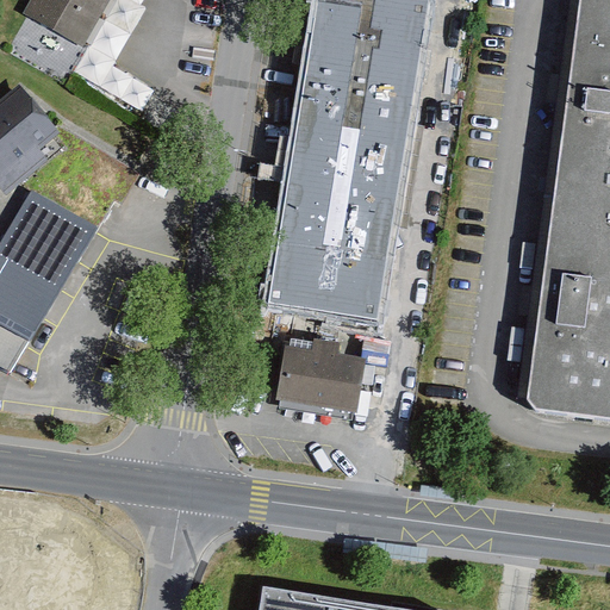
[(116,0),(30,0),(23,13),(88,50),(98,33),(116,0)]
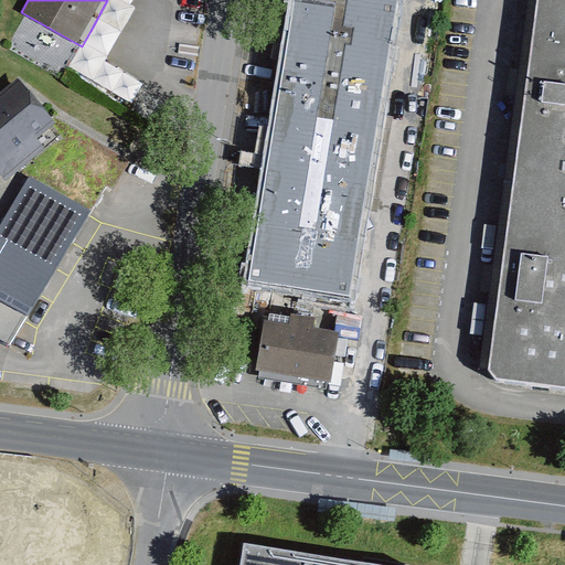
[(401,0),(291,0),(245,280),(351,298),(401,0)]
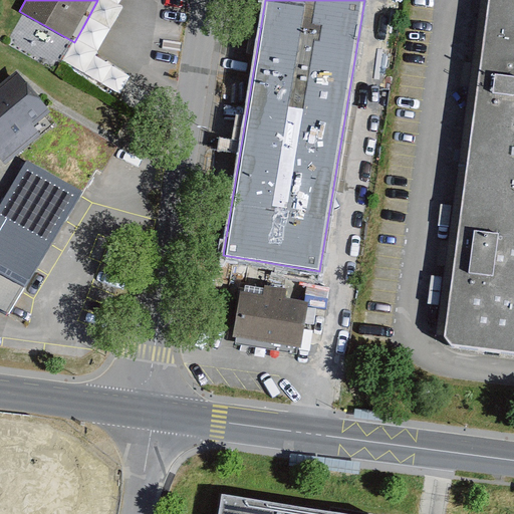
[(513,0),(488,0),(445,340),(453,351),(513,358),(513,0)]
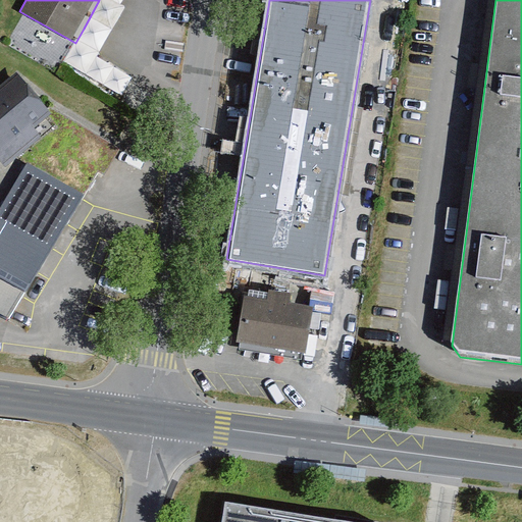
[(58,125),(18,72),(0,86),(0,162),(3,166),(58,125)]
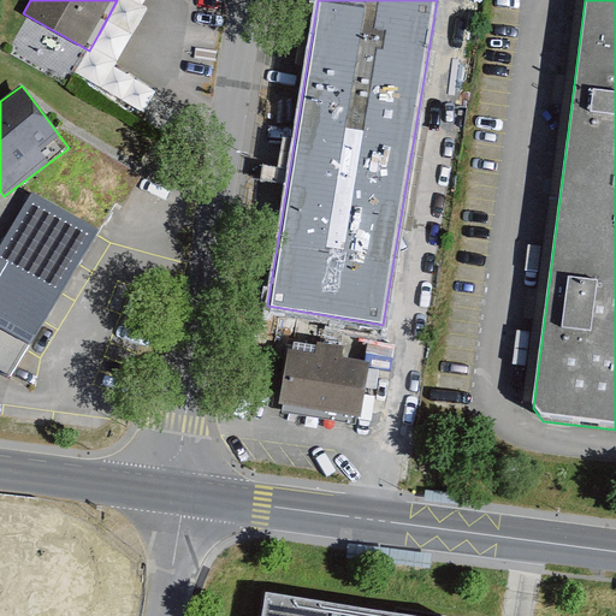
[(0,330),(31,348),(96,231),(27,193),(0,240),(0,330)]
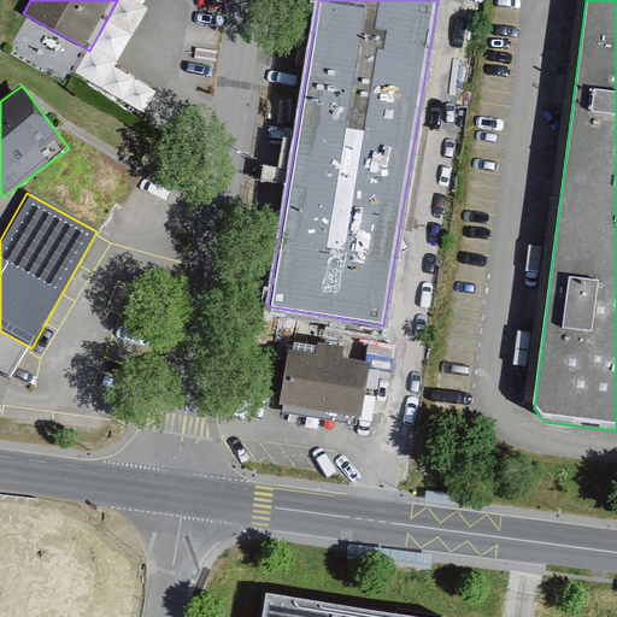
[(363,417),(369,368),(289,357),(282,406),(363,417)]
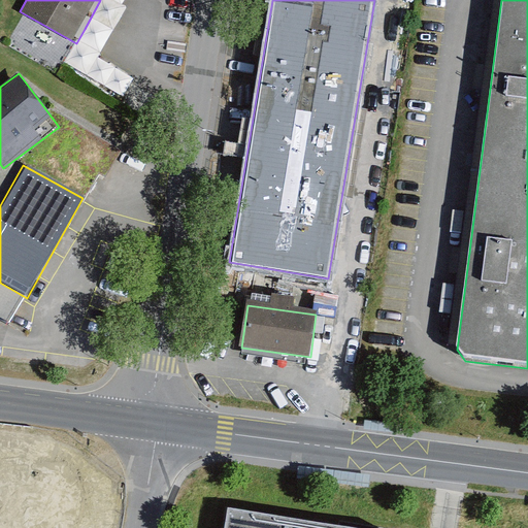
[(350,527),(229,508),(225,527),(350,527)]
